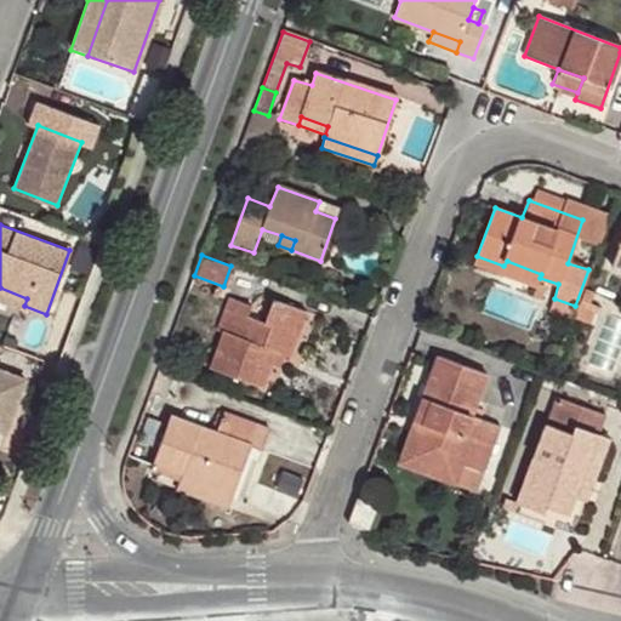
[(536,285),(540,278),(541,274),(507,261),(503,266),(477,256),(474,262),(536,285)]
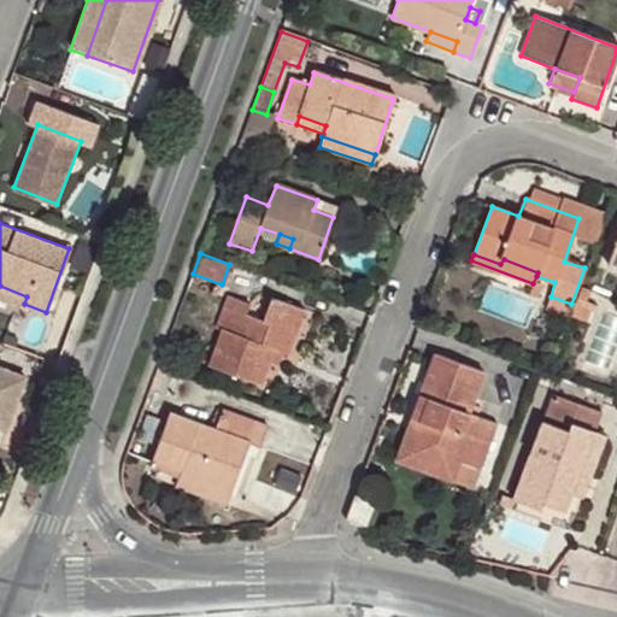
[(0,300),(23,309),(24,304),(27,297),(0,286),(0,300)]
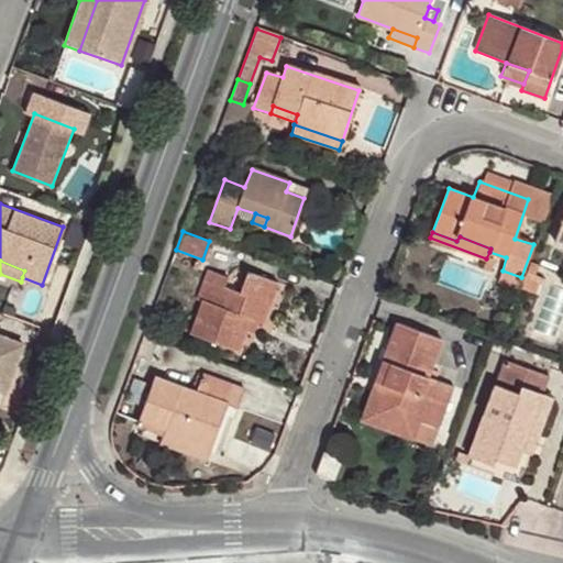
[(539,265),(530,262),(526,273),(534,275),(539,265)]
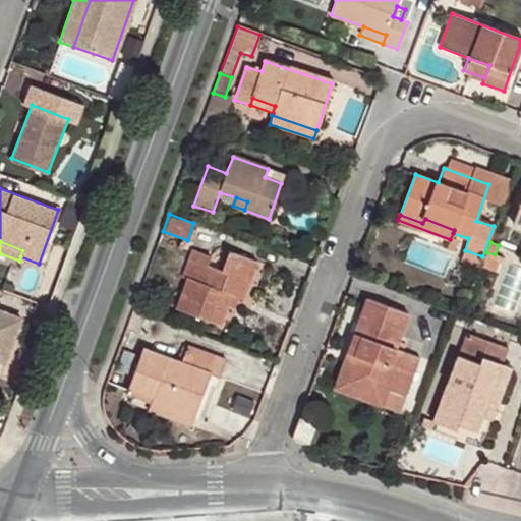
[(482,256),(465,250),(461,261),(478,267),(482,256)]
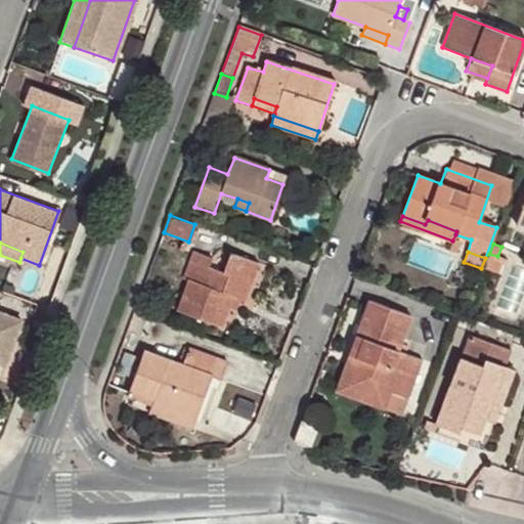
[(246,280),(252,262),(231,254),(224,273),(208,266),(210,259),(193,253),(184,278),(188,281),(178,310),(220,325),(228,307),(231,298),(238,300),(245,303),(251,282),(246,280)]
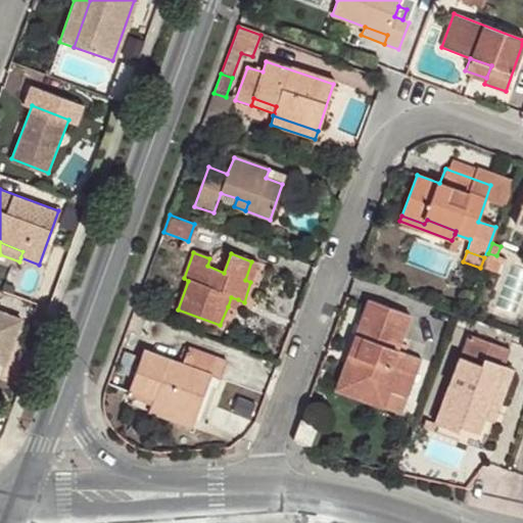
[(488,253),(483,267),(500,274),(505,258),(496,255),(488,253)]
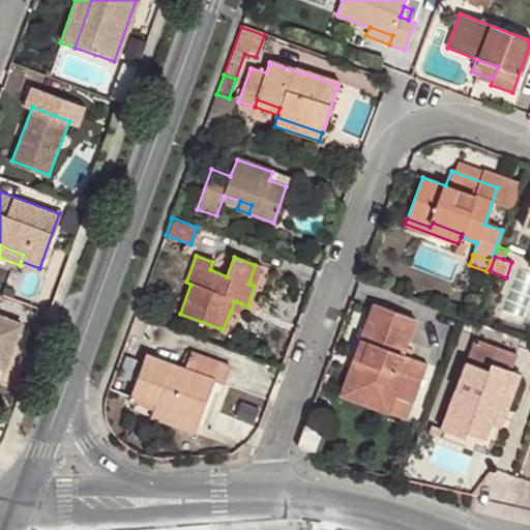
[(261,267),(255,265),(248,284),(254,286),(261,267)]
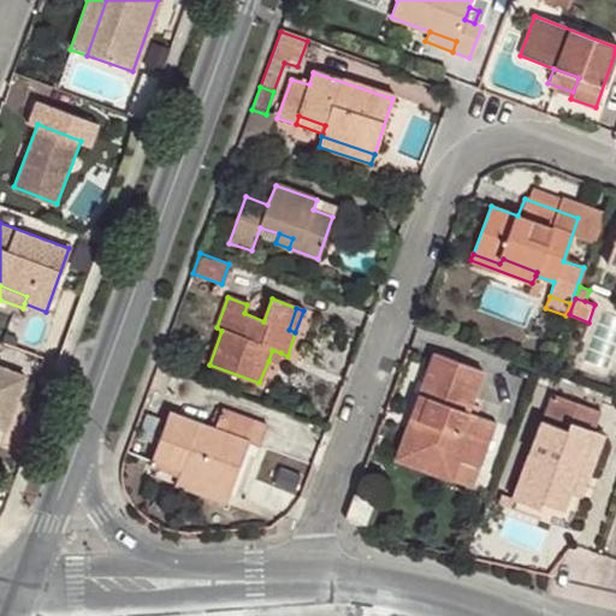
[(0,343),(1,339),(0,339),(0,424),(6,426),(27,373),(0,362),(0,343)]
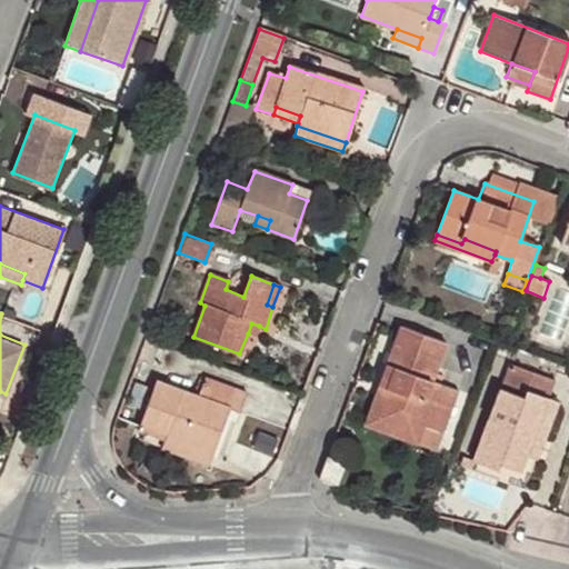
[(251,323),(248,333),(256,335),(259,326),(251,323)]
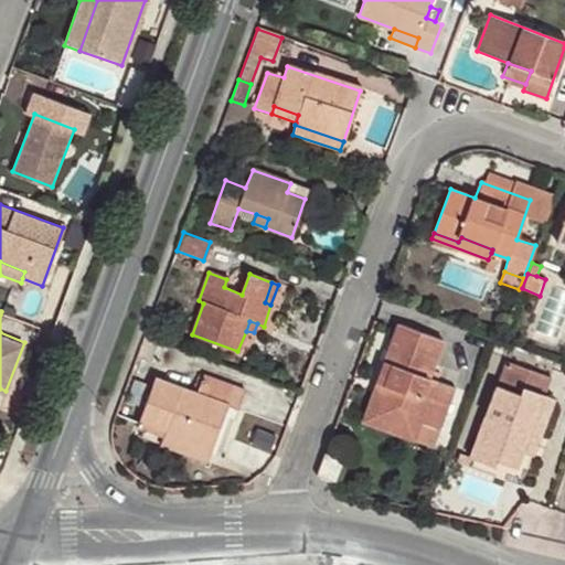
[(398,326),(385,362),(395,366),(379,415),(418,429),(420,424),(438,430),(452,388),(428,380),(441,341),(398,326)]
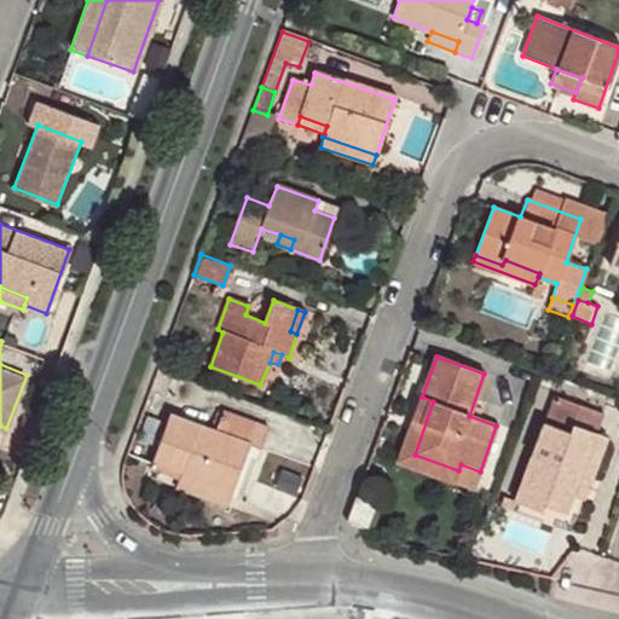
[(433,401),(422,397),(398,461),(455,480),(458,470),(415,455),(433,401)]
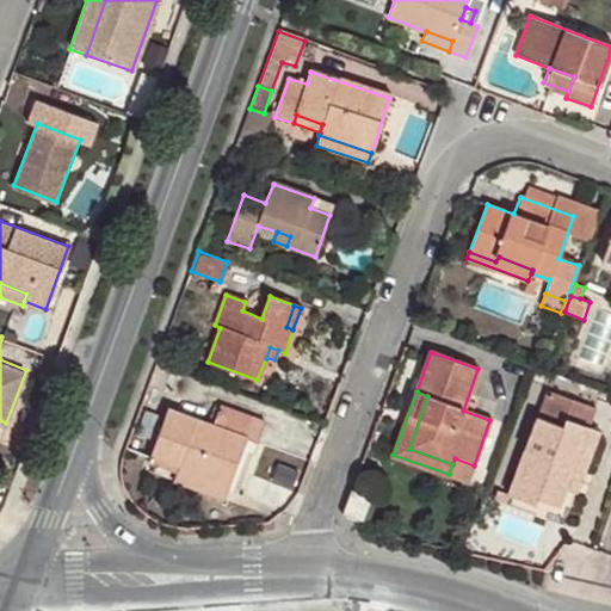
[(572,469),(585,473),(599,432),(587,426),(593,411),(547,394),(508,494),(536,504),(538,498),(559,505),(566,487),(572,469)]
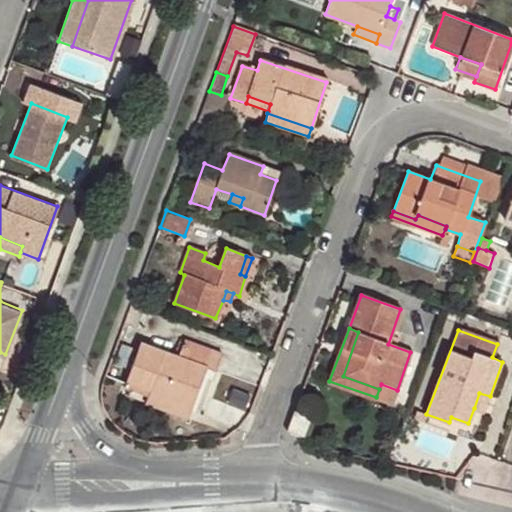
[(141,342),(127,380),(151,388),(149,395),(191,411),(208,367),(217,369),(222,354),(185,339),(179,355),(141,342)]
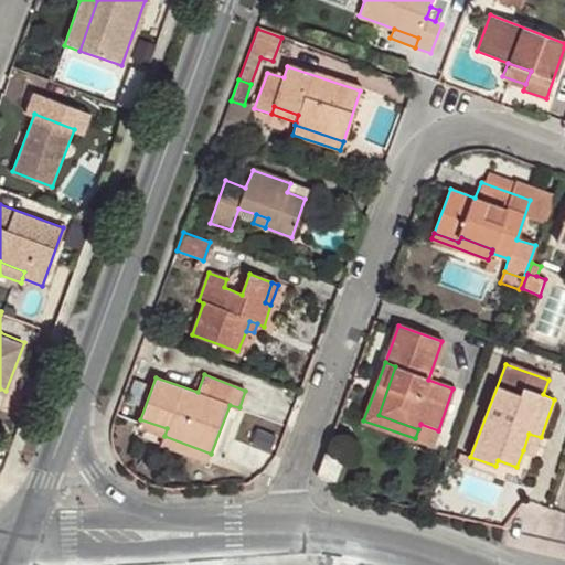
[(167,428),(140,419),(138,427),(164,436),(167,428)]
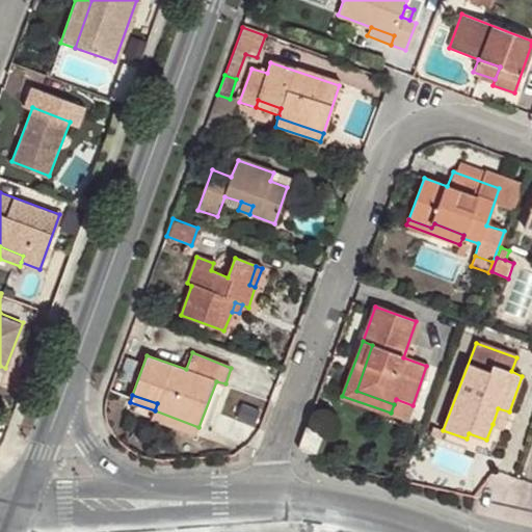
[(502,429),(509,411),(498,408),(493,424),(502,429)]
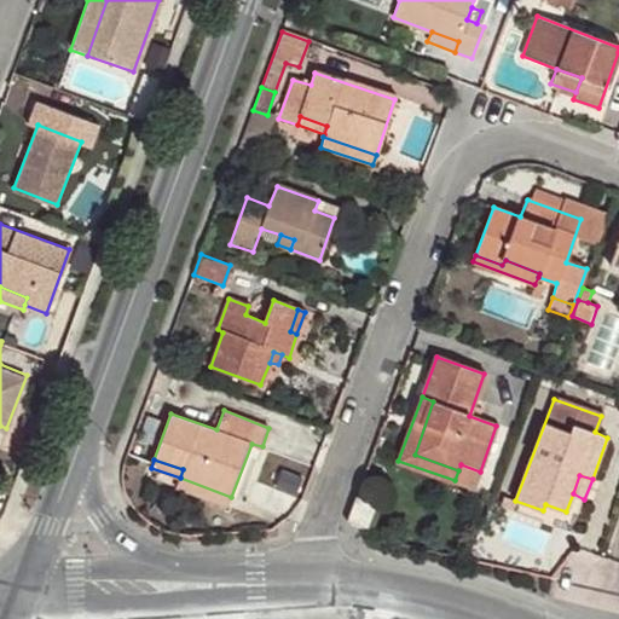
[(231,497),(180,478),(177,486),(227,504),(231,497)]
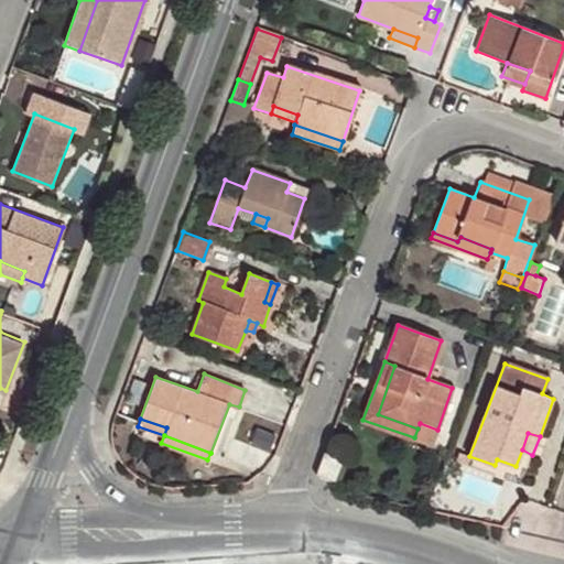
[(342,462),(325,455),(318,475),(335,480),(342,462)]
